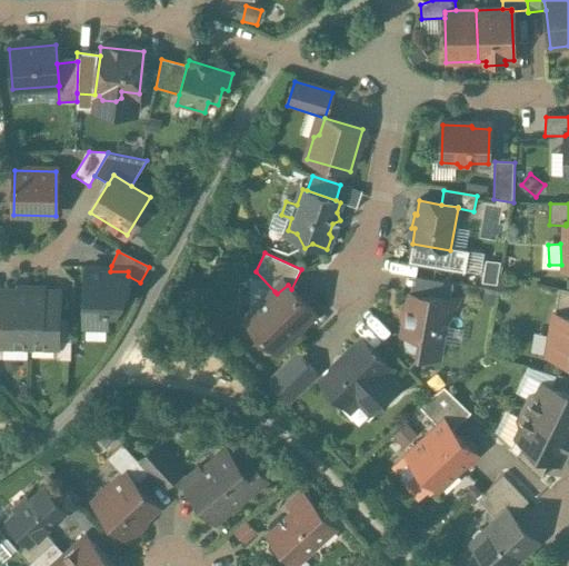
[(499,284),(502,261),(487,259),(485,281),(499,284)]
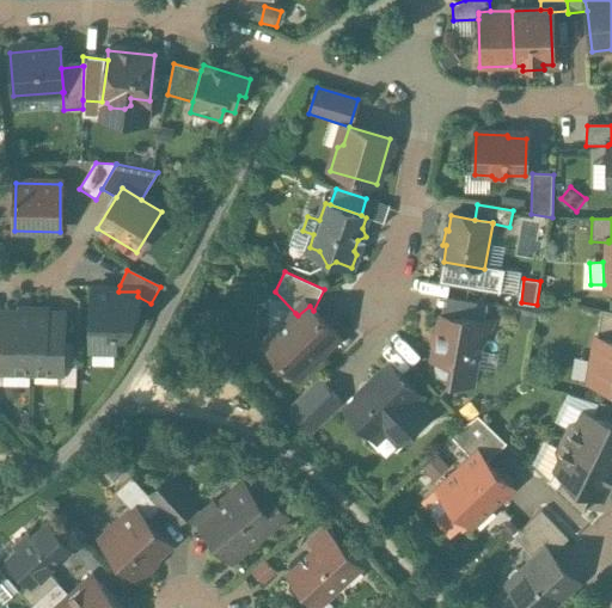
[(118,292),(92,290),(91,351),(114,352),(114,336),(123,336),(138,308),(138,296),(138,292),(118,292)]
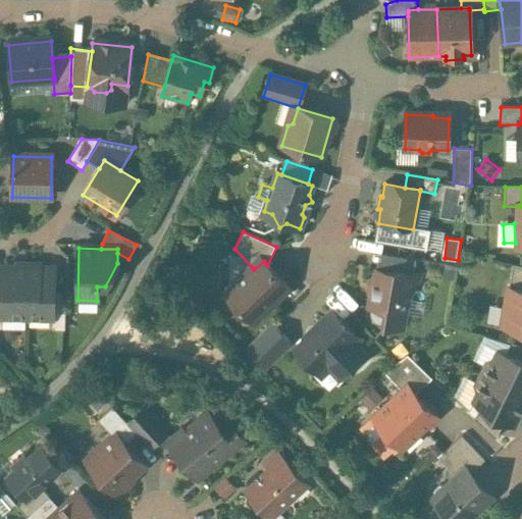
[(415,261),(378,254),(376,271),(393,273),(393,271),(413,275),(415,261)]
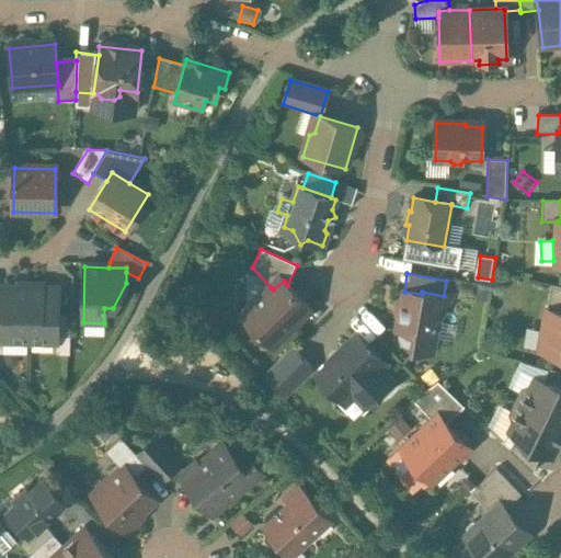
[(284,281),(273,289),(271,287),(240,316),(259,334),(263,329),(276,343),(311,309),(287,285),(284,281)]
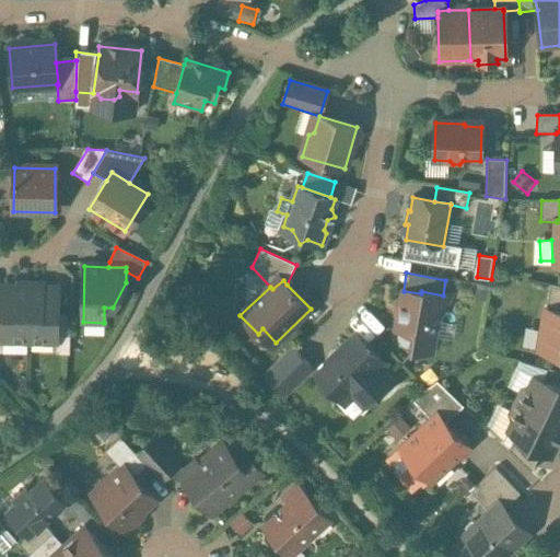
[(559,286),(550,285),(546,311),(559,312),(559,286)]
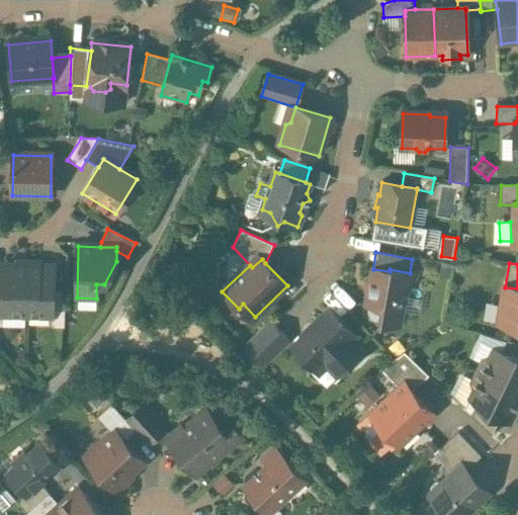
[(27,266),(15,266),(15,267),(3,267),(2,290),(1,315),(1,316),(26,316),(27,266)]
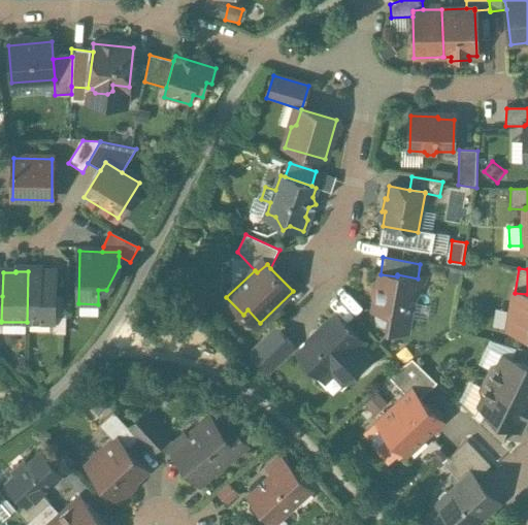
[(41,271),(28,271),(27,322),(53,323),(53,319),(55,273),(41,272),(41,271)]
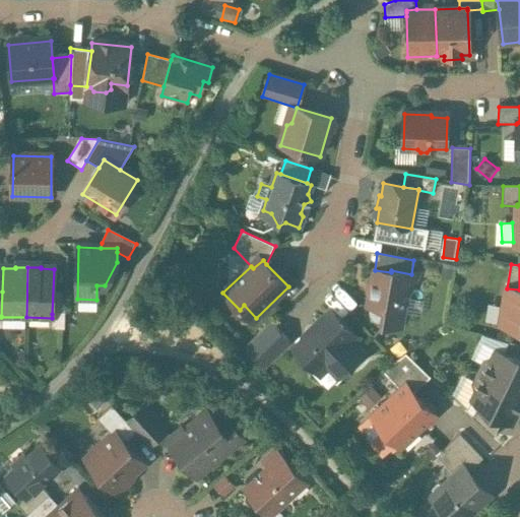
[(375,270),(374,270),(367,307),(370,308),(370,312),(371,317),(373,320),(377,323),(382,324),(381,325),(400,328),(405,299),(418,275),(411,274),(391,270),(391,272),(375,270)]
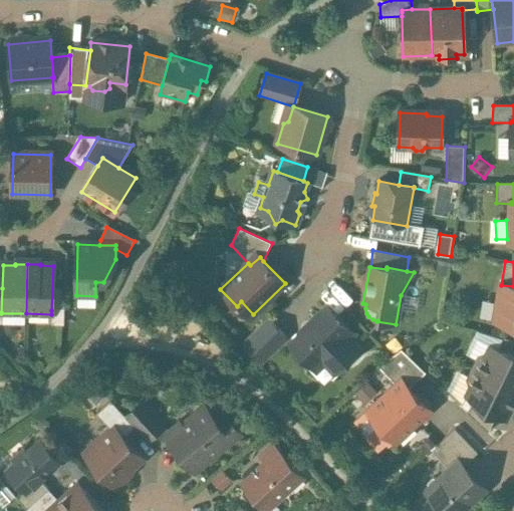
[(513,286),(501,285),(500,284),(497,304),(499,305),(496,321),(499,321),(503,327),(509,328),(513,324),(513,286)]
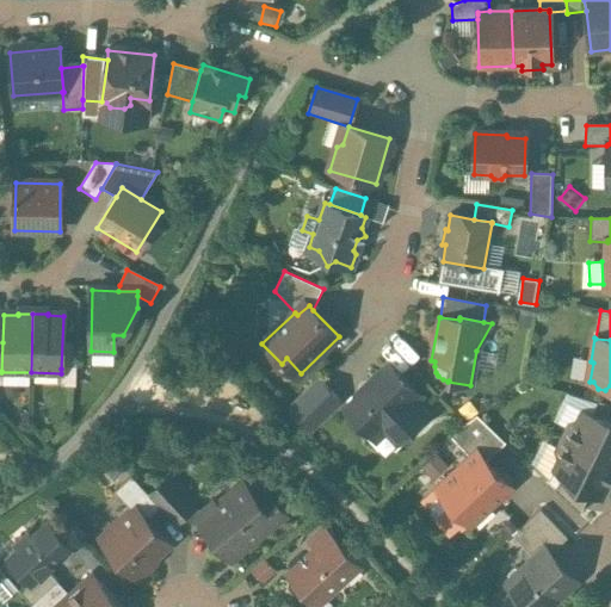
[(389,365),(368,385),(369,386),(345,409),(370,437),(380,428),(386,434),(390,434),(396,427),(406,437),(427,416),(412,400),(412,395),(414,392),(389,365)]
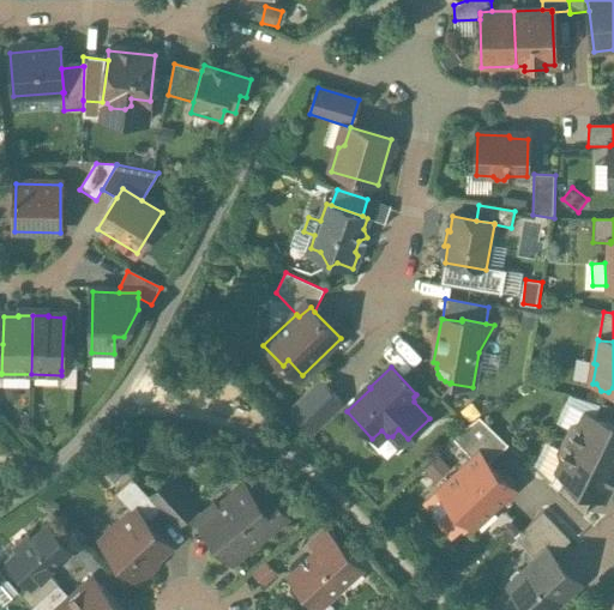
[(76,370),(61,370),(61,375),(61,390),(76,390),(76,370)]
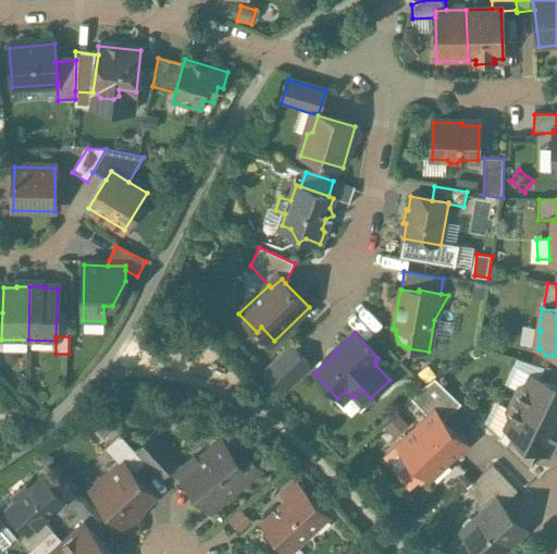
[(291,346),(263,372),(283,393),(310,368),(291,346)]
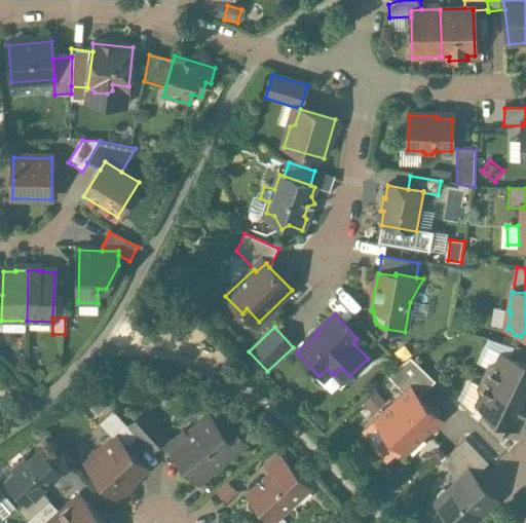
[(525,349),(514,346),(510,359),(524,362),(525,363),(525,349)]
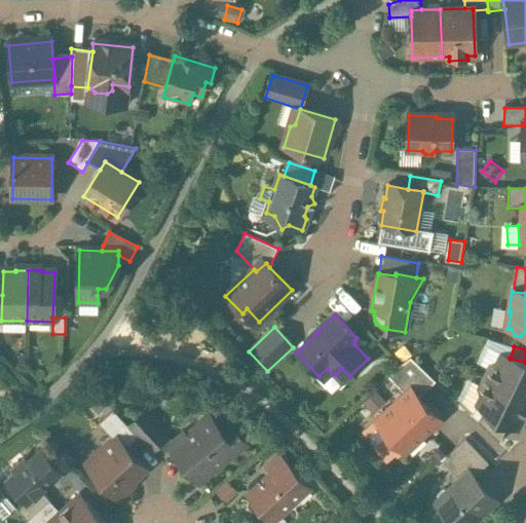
[(510,359),(501,356),(498,364),(489,366),(484,377),(525,398),(525,363),(524,362),(510,359)]
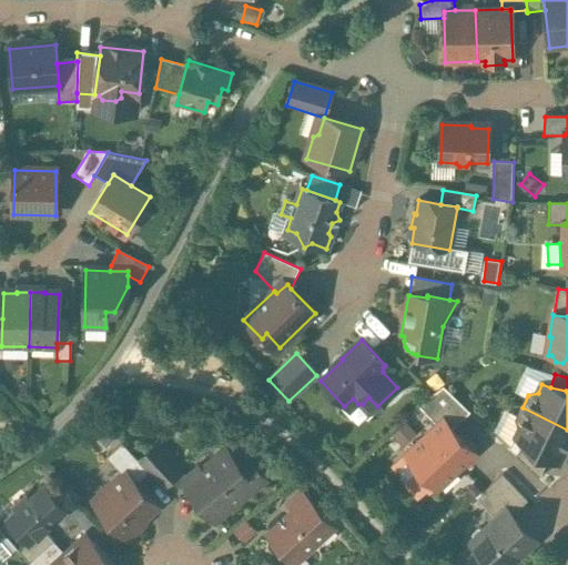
[(469,413),(443,387),(432,395),(419,407),(436,425),(444,419),(453,429),(469,413)]
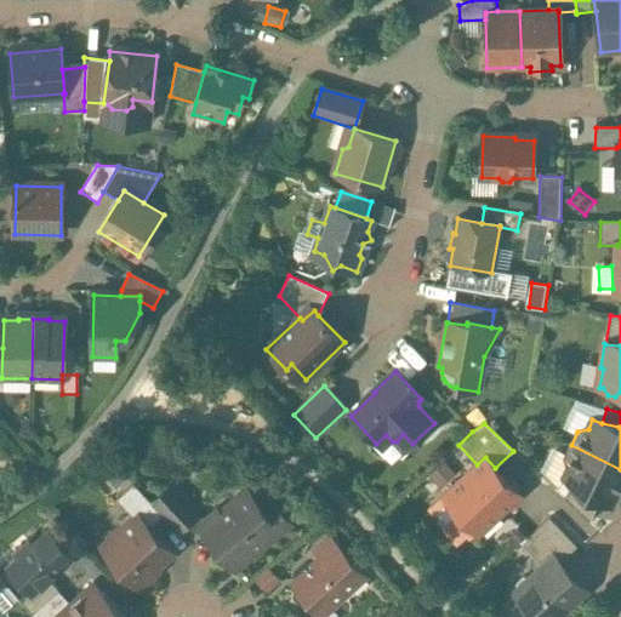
[(620,481),(620,469),(571,445),(564,461),(568,469),(564,478),(573,485),(586,495),(600,501),(610,506),(620,481)]
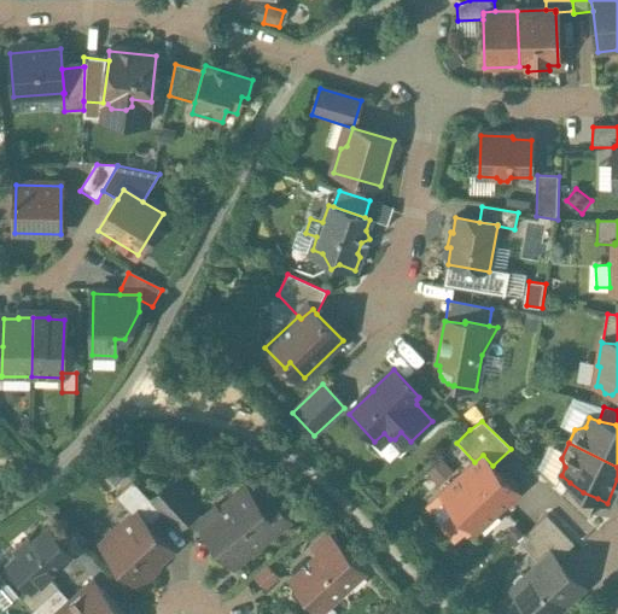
[(474,462),(441,493),(445,500),(441,504),(450,514),(455,510),(476,532),(518,493),(493,466),(483,455),(474,462)]
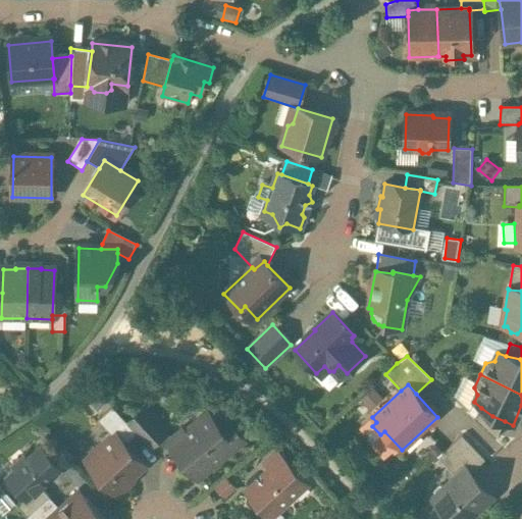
[(127,424),(112,408),(98,421),(111,435),(114,433),(125,446),(137,434),(127,424)]
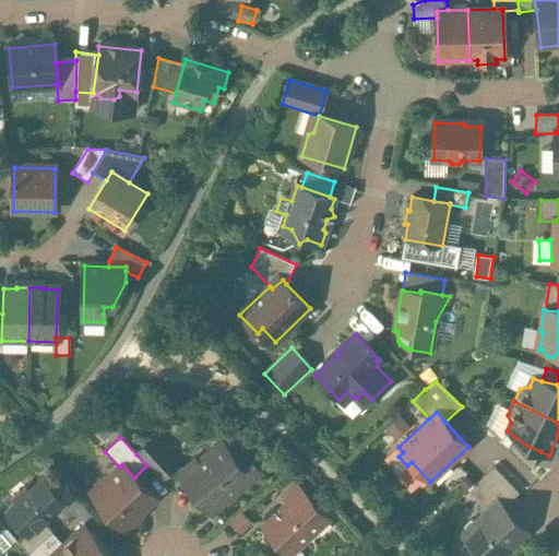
[(527,446),(515,437),(507,448),(531,472),(540,451),(527,446)]
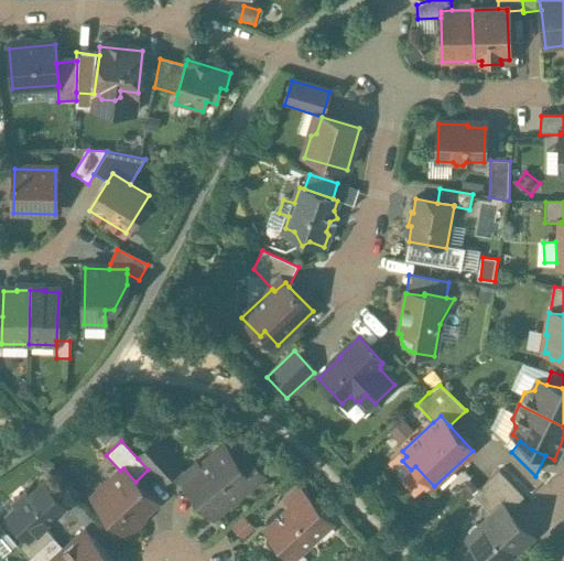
[(155,442),(138,459),(148,470),(161,484),(171,475),(177,482),(181,479),(180,478),(185,473),(155,442)]
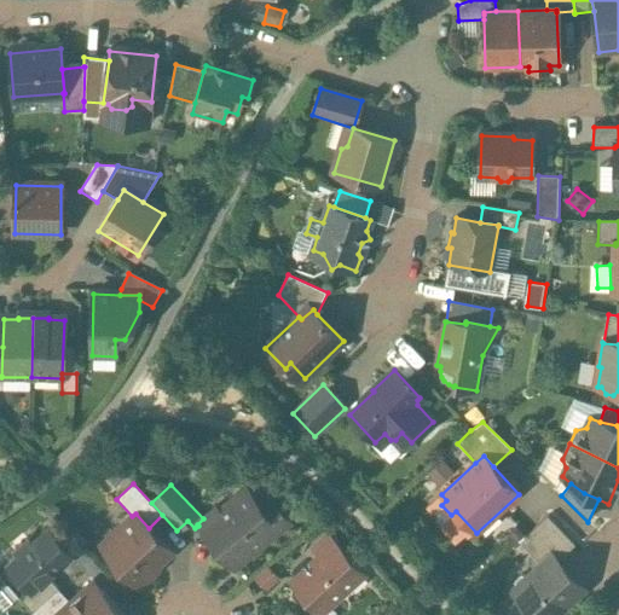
[(233,504),(231,500),(218,512),(215,509),(203,518),(197,524),(198,526),(233,568),(261,545),(262,547),(289,524),(271,503),(261,510),(247,493),(233,504)]
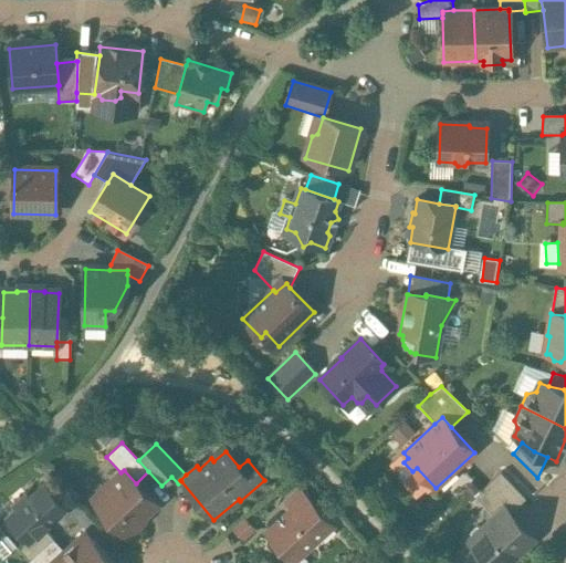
[(136,483),(124,470),(121,472),(112,481),(112,487),(95,502),(128,538),(142,524),(138,521),(156,504),(136,483)]
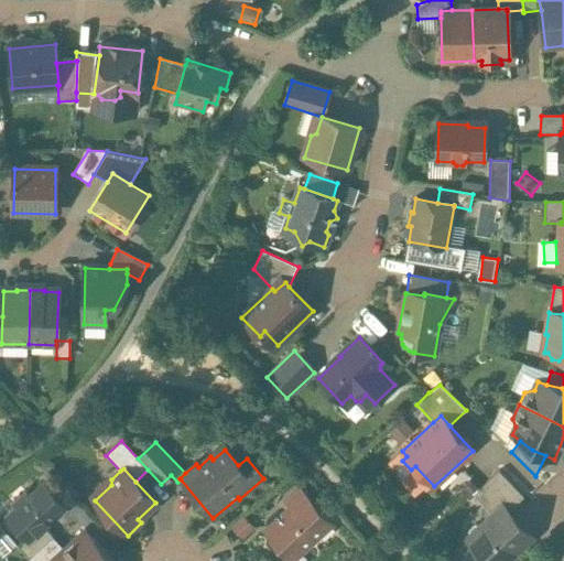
[(499,472),(477,493),(497,513),(502,508),(508,514),(523,498),(499,472)]
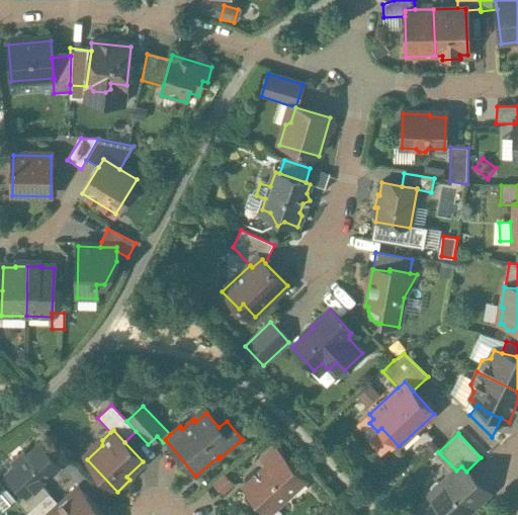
[(39,445),(26,457),(23,455),(13,464),(15,467),(8,475),(26,495),(26,496),(39,485),(59,467),(39,445)]
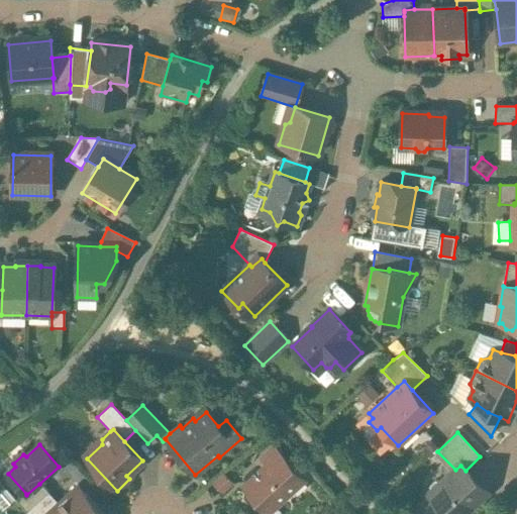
[(275,448),(262,460),(267,466),(243,487),(264,508),(274,499),(279,504),(304,481),(275,448)]
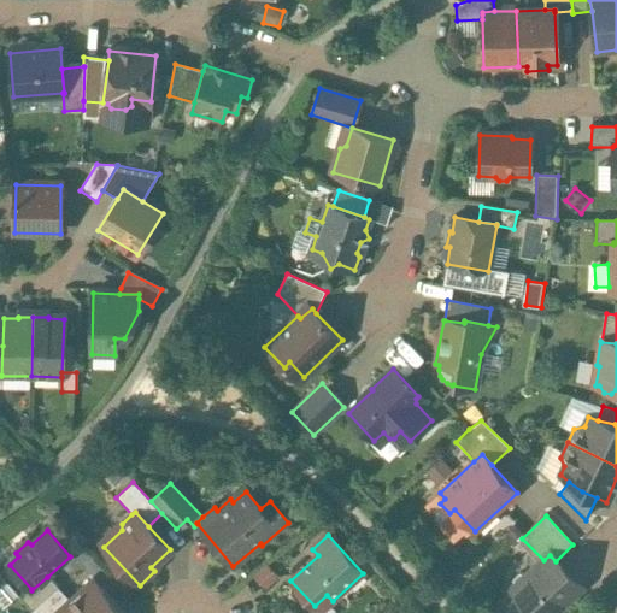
[(544,560),(526,578),(522,576),(519,576),(512,582),(512,585),(515,588),(512,590),(533,612),(554,612),(576,594),(570,577),(556,561),(550,555),(544,560)]
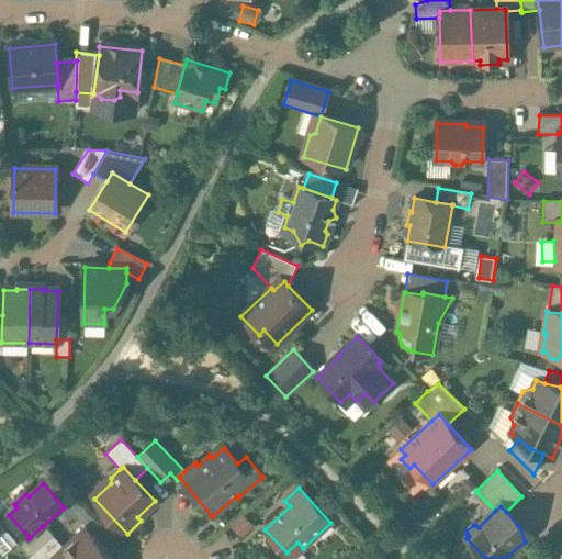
[(245,537),(257,525),(245,514),(234,525),(245,537)]
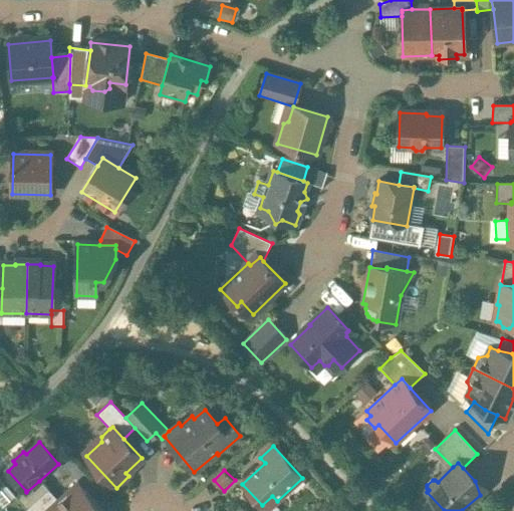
[(39,481),(26,492),(26,491),(17,500),(25,510),(27,510),(49,491),(39,481)]
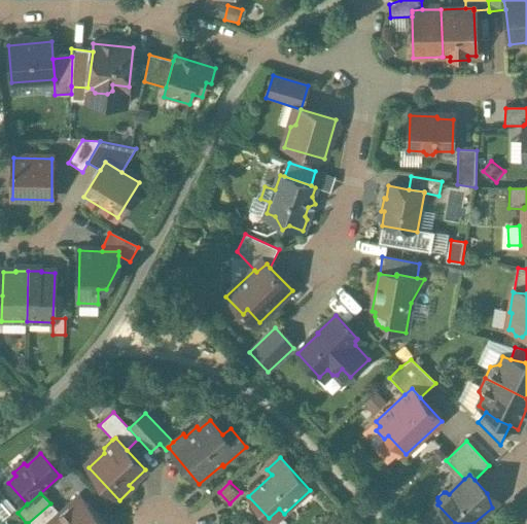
[(61,515),(50,523),(103,523),(80,497),(61,515)]
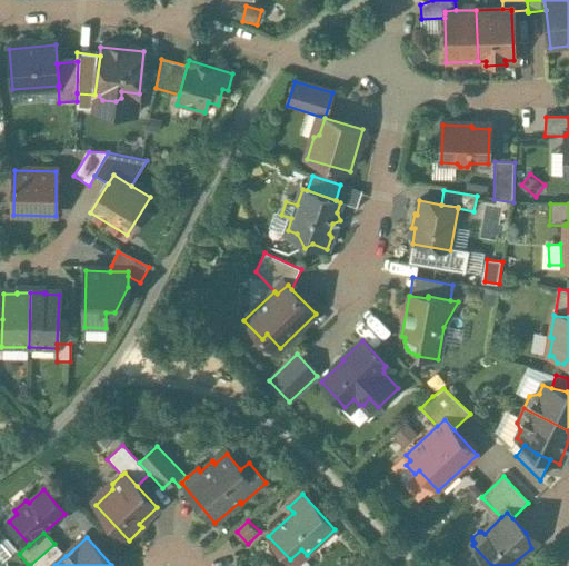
[(55,544),(30,565),(55,565),(66,556),(55,544)]
